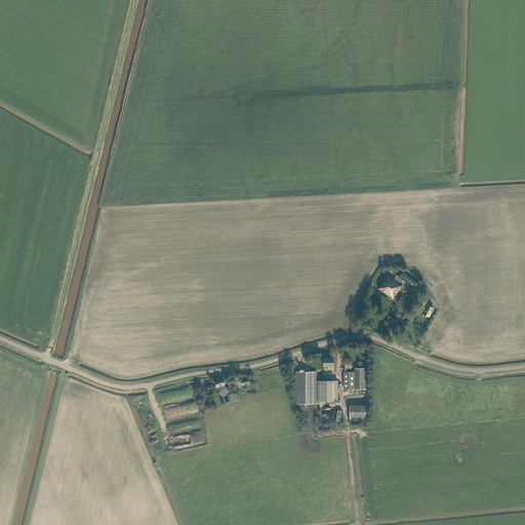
[(389,275),(379,288),(394,298),(400,289),(399,288),(402,284),(399,283),(403,278),(412,285),(415,281),(403,272),(400,276),(397,274),(394,279),(389,275)]
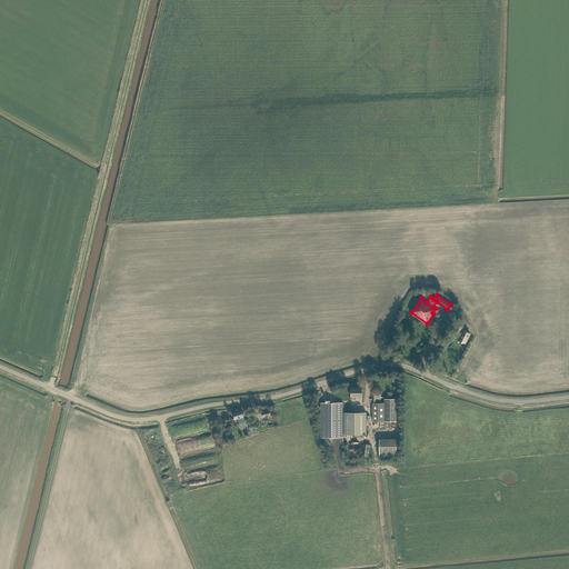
[(459,326),(456,332),(459,333),(460,332),(462,333),(459,340),(465,342),(470,335),(461,330),(462,328),(459,326)]
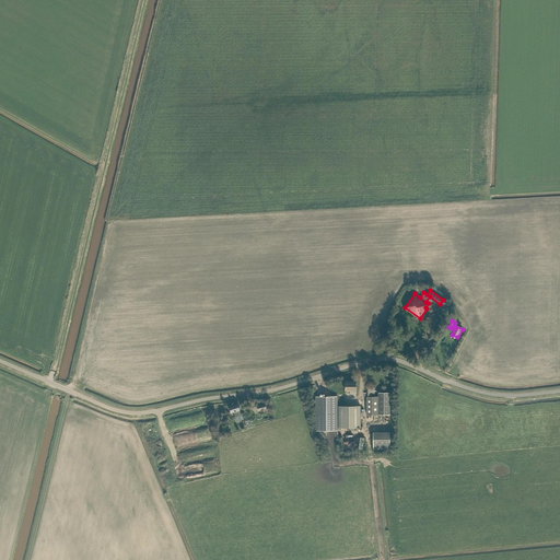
[(346,382),(346,391),(350,391),(350,393),(357,393),(357,382),(346,382)]
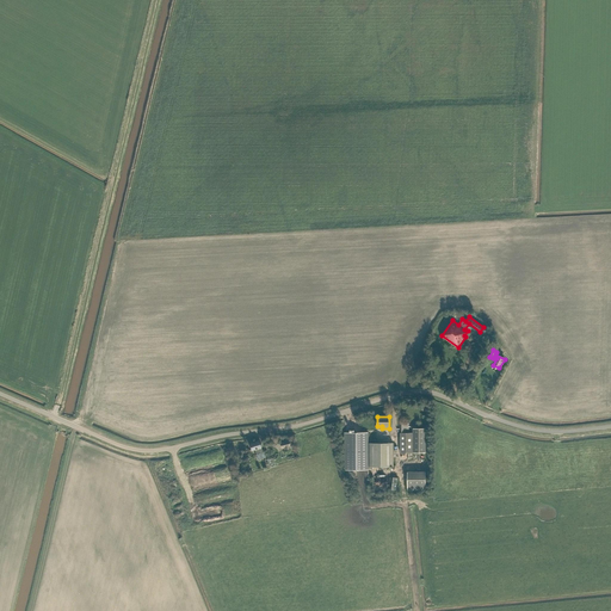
[(402,432),(400,432),(400,452),(413,452),(413,432),(409,432),(409,423),(401,423),(402,432)]
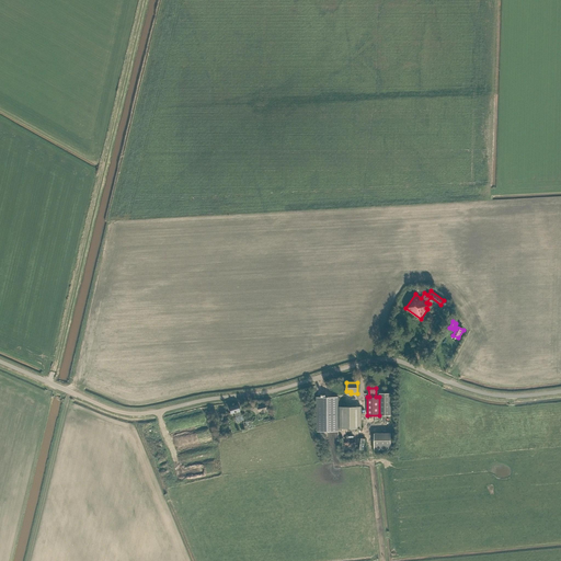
[(390,393),(379,393),(379,415),(390,415),(390,393)]
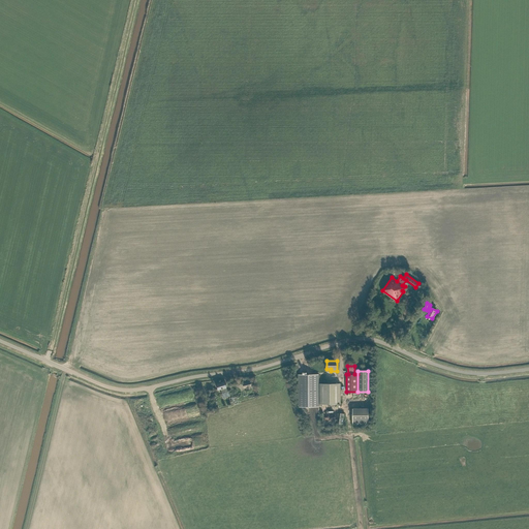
[(298,374),(299,407),(300,407),(319,407),(318,374),(298,374)]
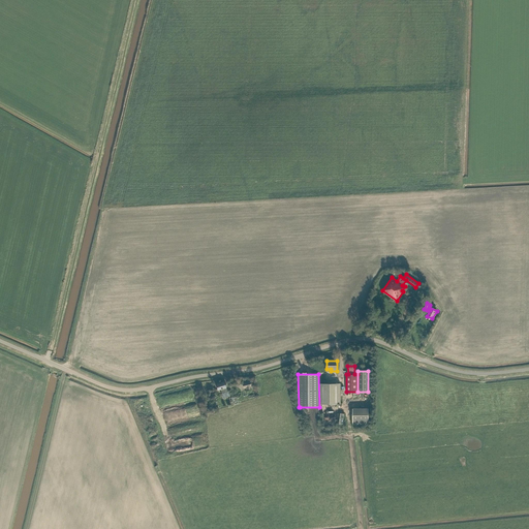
[(252,390),(250,380),(242,382),(244,389),(246,387),(247,391),(247,393),(252,392),(252,390)]
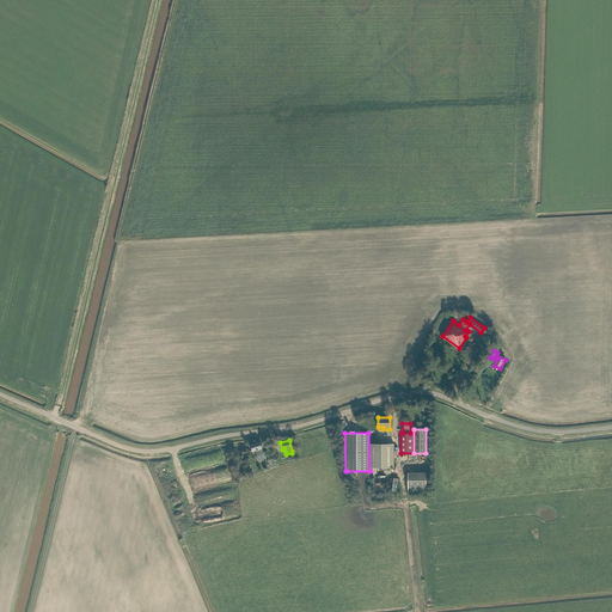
[(259,441),(250,445),(252,451),(256,450),(257,456),(258,460),(265,458),(263,453),(259,441)]
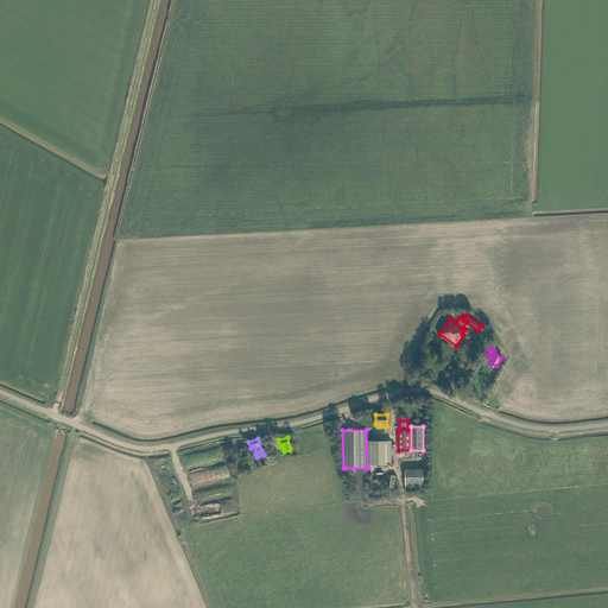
[(367,464),(392,464),(392,442),(367,441),(367,464)]
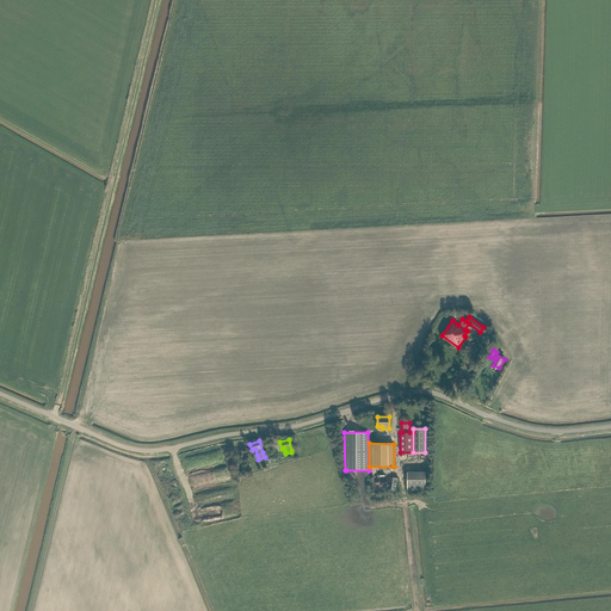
[(408,489),(426,489),(426,471),(408,471),(408,489)]
